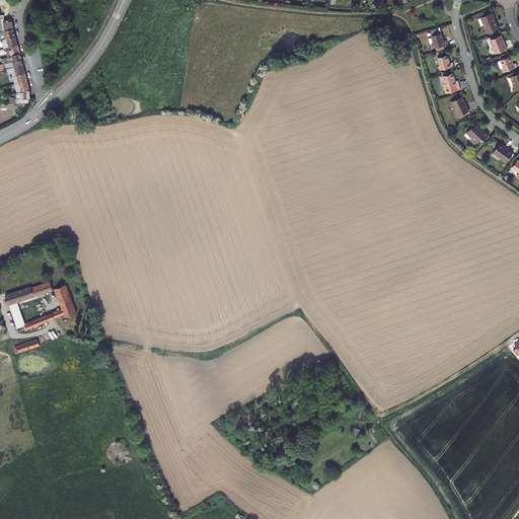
[(484,26),(486,31),(487,33),(500,28),(497,21),(495,22),(494,19),(496,18),(497,18),(495,13),(483,18),(486,25),(484,26)]
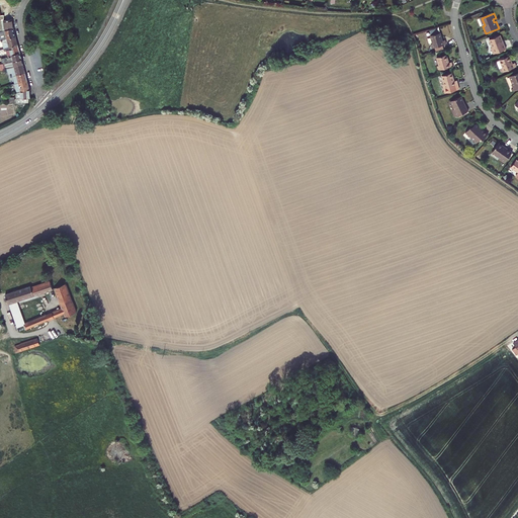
[(5,30),(13,27),(12,19),(3,21),(5,30)]
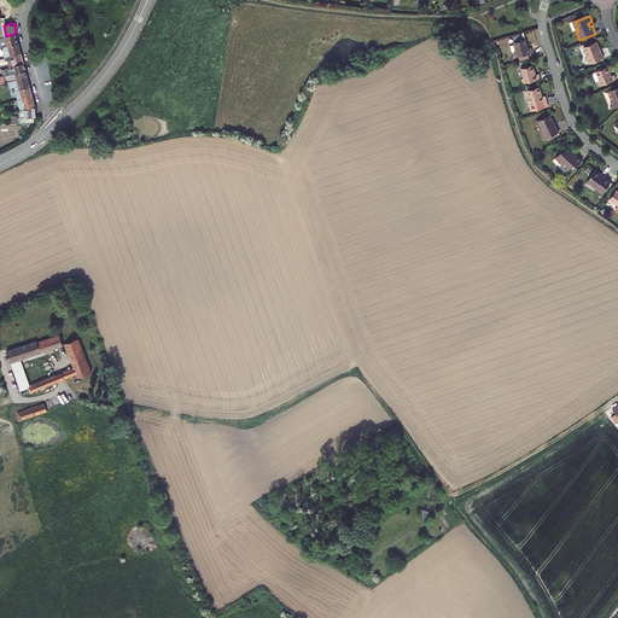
[(47,30),(46,30),(45,30),(45,31),(46,35),(48,36),(50,39),(53,39),(54,39),(54,36),(54,34),(54,33),(53,31),(51,29),(50,29),(47,30)]
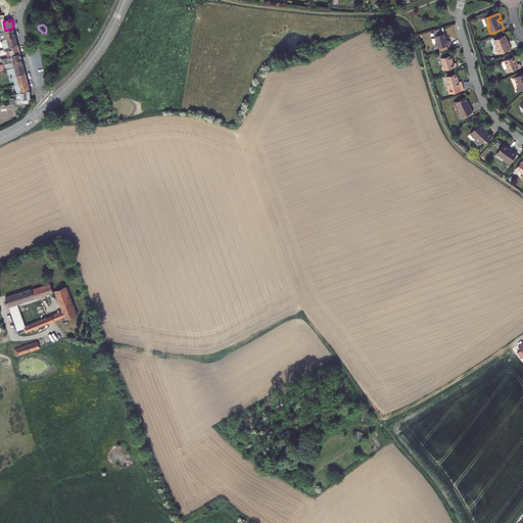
[(2,40),(15,37),(13,28),(5,31),(0,31),(0,33),(0,35),(2,40)]
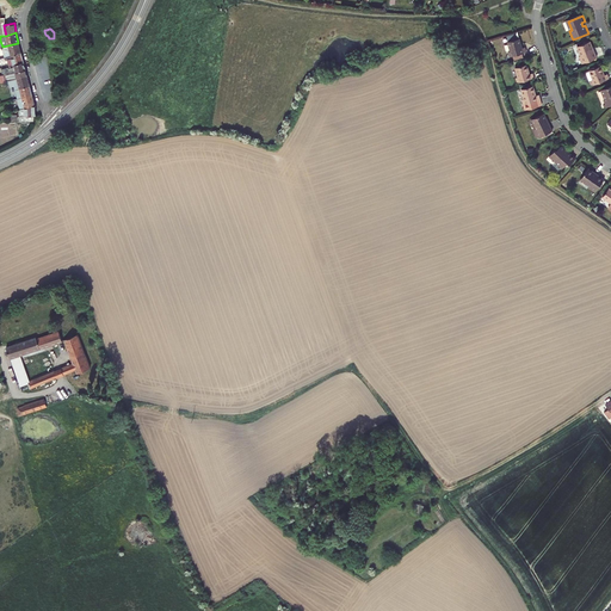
[(524,48),(520,38),(510,42),(512,51),(510,51),(511,56),(514,55),(524,53),(528,51),(526,47),(524,48)]
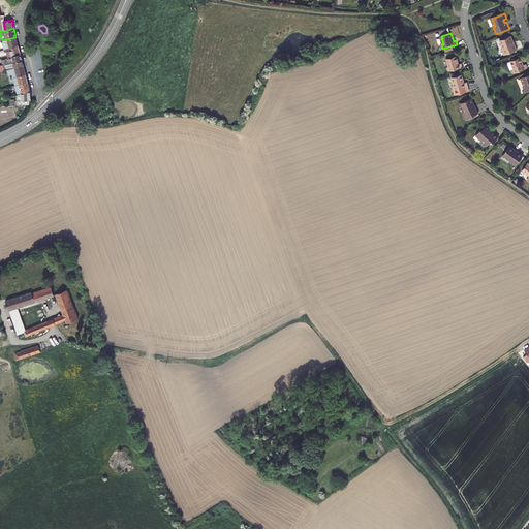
[(514,41),(511,36),(501,40),(504,49),(502,49),(505,55),(518,50),(515,43),(514,44),(512,41),(514,41)]
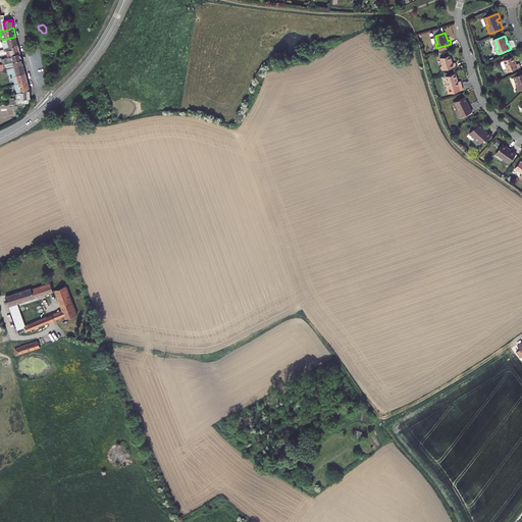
[(9,48),(18,46),(15,37),(2,40),(2,41),(4,49),(7,49),(9,48)]
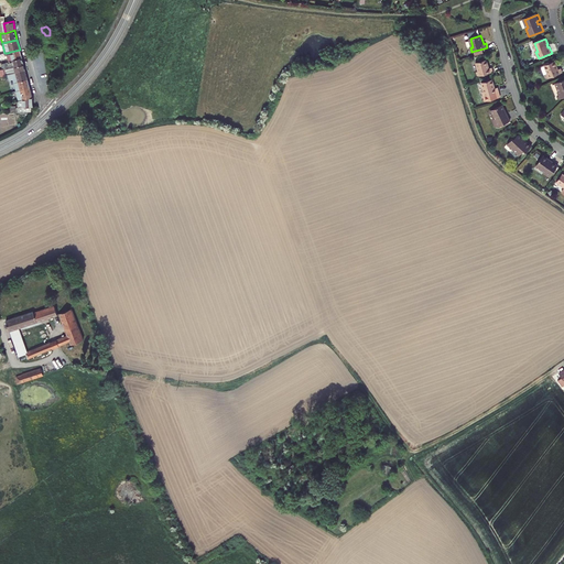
[(12,60),(22,57),(20,50),(10,52),(12,60)]
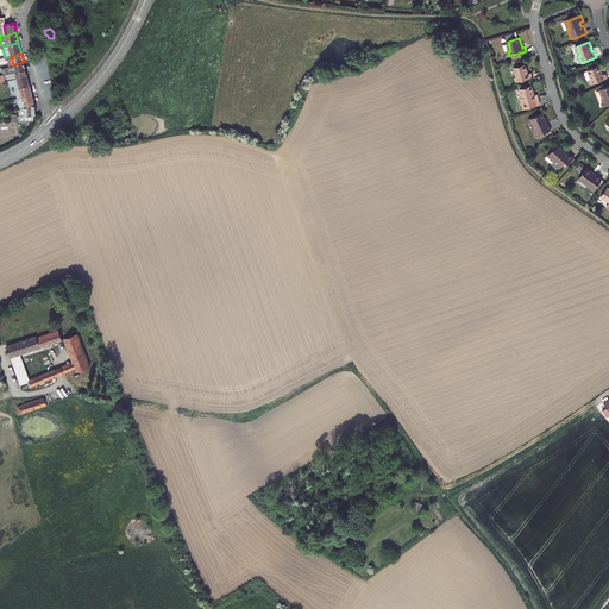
[(5,74),(25,69),(24,62),(13,64),(14,69),(8,70),(8,68),(1,70),(2,75),(5,74)]
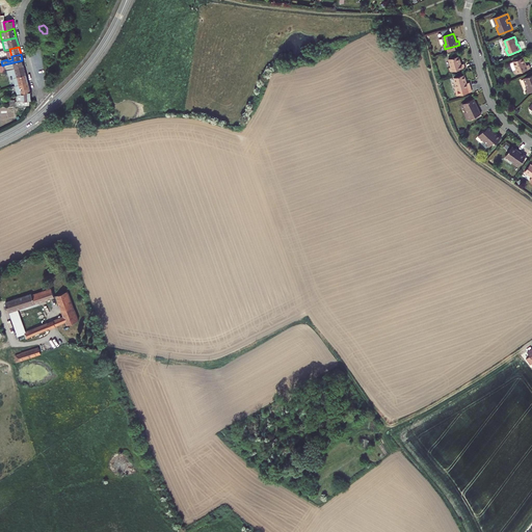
[(462,64),(460,57),(450,59),(452,68),(450,68),(451,72),(466,68),(464,64),(462,64)]
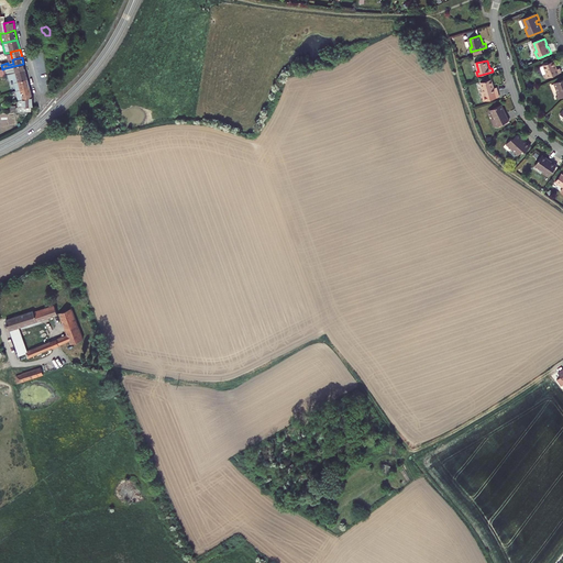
[(554,62),(544,66),(548,74),(547,75),(548,79),(562,73),(561,68),(559,69),(554,62)]
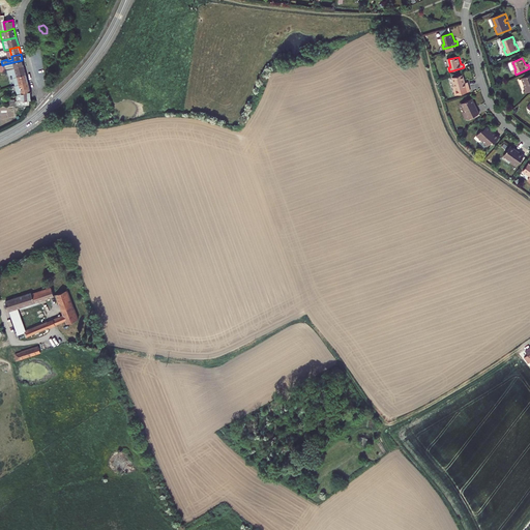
[(13,68),(24,65),(22,60),(4,64),(6,70),(11,69),(13,68)]
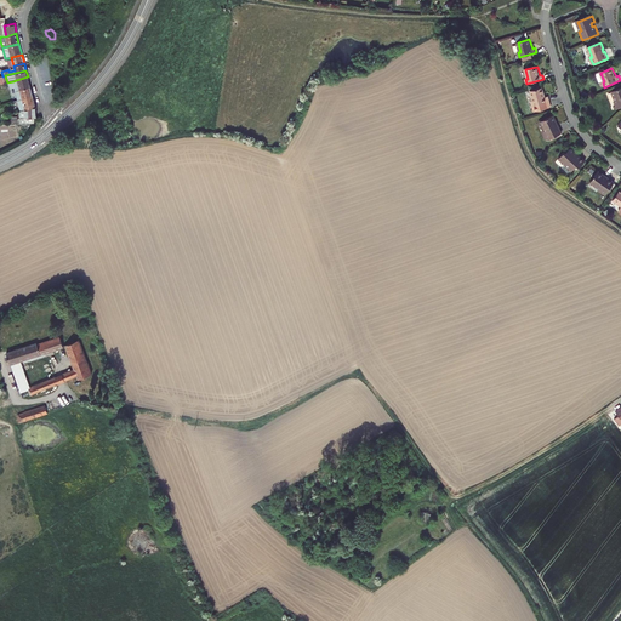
[(20,90),(30,86),(28,77),(16,80),(20,90)]
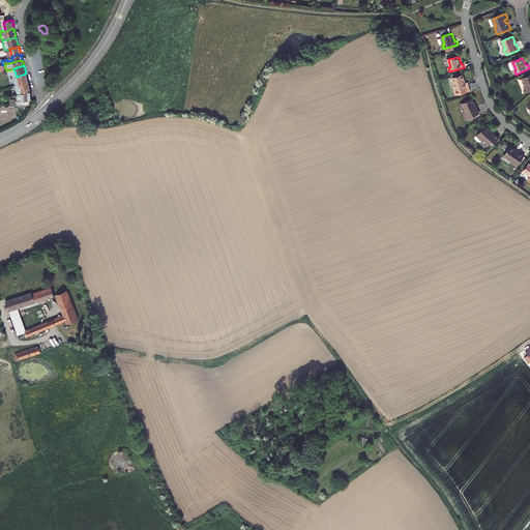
[(17,77),(12,78),(15,86),(28,82),(26,74),(17,77)]
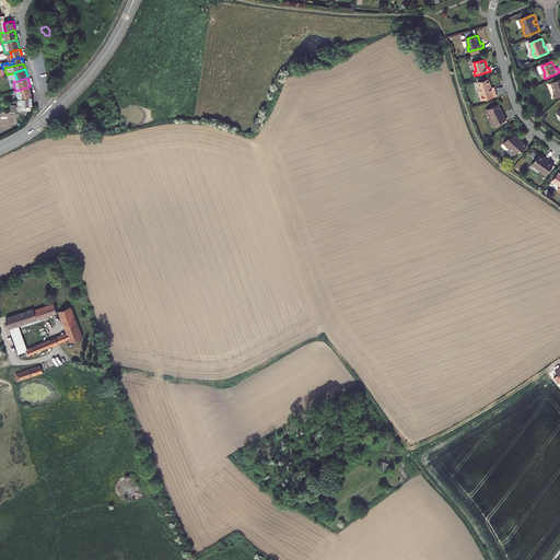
[(481,91),(480,91),(481,95),(482,95),(485,100),(498,96),(494,86),(492,88),(490,79),(479,82),(481,91)]
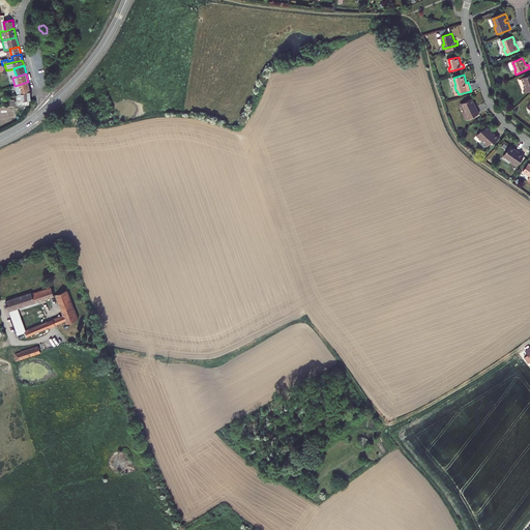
[(30,91),(28,82),(15,86),(16,88),(4,91),(5,94),(16,91),(17,95),(30,91)]
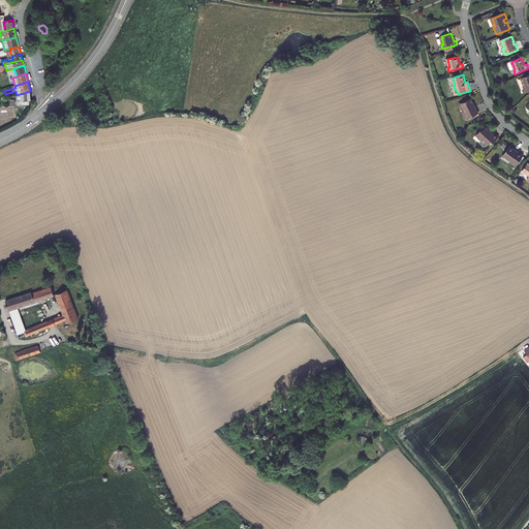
[(31,100),(30,91),(17,95),(18,103),(28,102),(29,100),(31,100)]
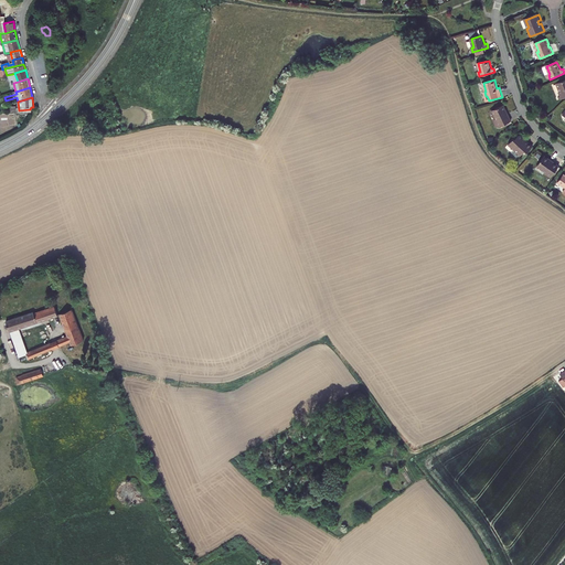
[(508,110),(504,105),(493,110),(497,119),(496,119),(499,127),(512,121),(509,114),(508,114),(507,110),(508,110)]
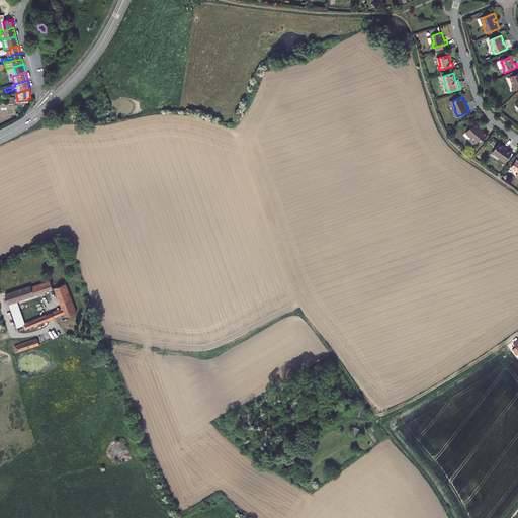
[(484,140),(489,135),(484,128),(483,130),(480,126),(480,125),(480,123),(477,123),(475,126),(471,126),(466,132),(473,139),(473,140),(476,142),(478,142),(479,143),(483,138),(484,140)]
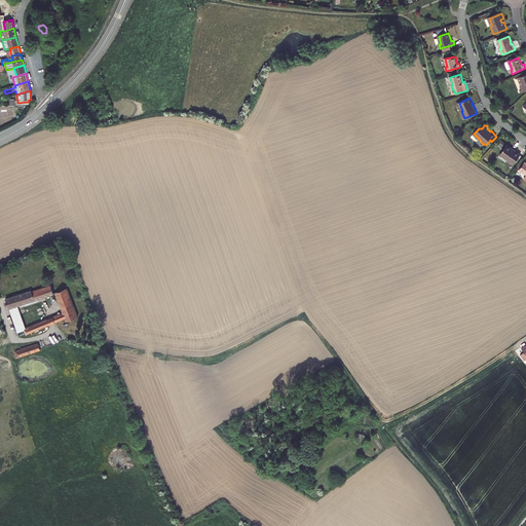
[(514,165),(521,154),(515,150),(514,151),(511,149),(512,148),(508,145),(500,155),(508,160),(506,161),(514,165)]
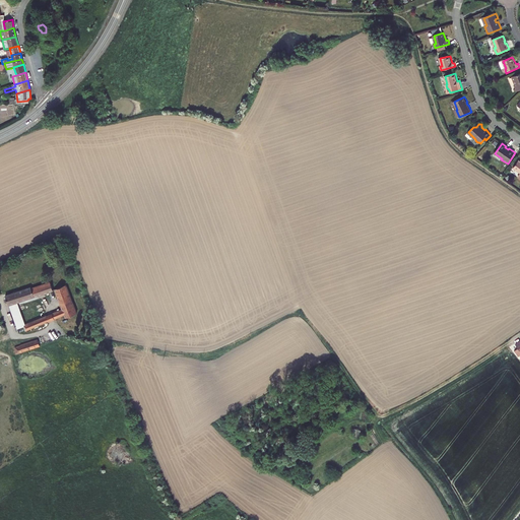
[(7,295),(10,304),(55,288),(52,281),(34,287),(33,285),(7,295)]
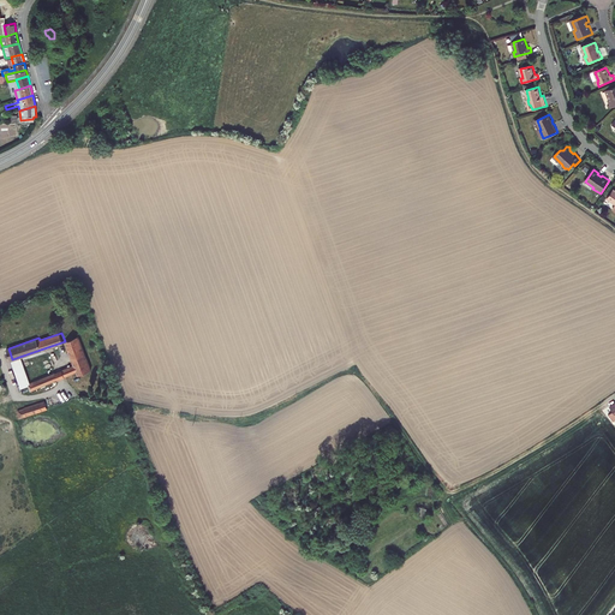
[(76,364),(60,370),(63,377),(70,374),(72,380),(81,376),(81,375),(93,369),(79,335),(66,339),(76,364)]
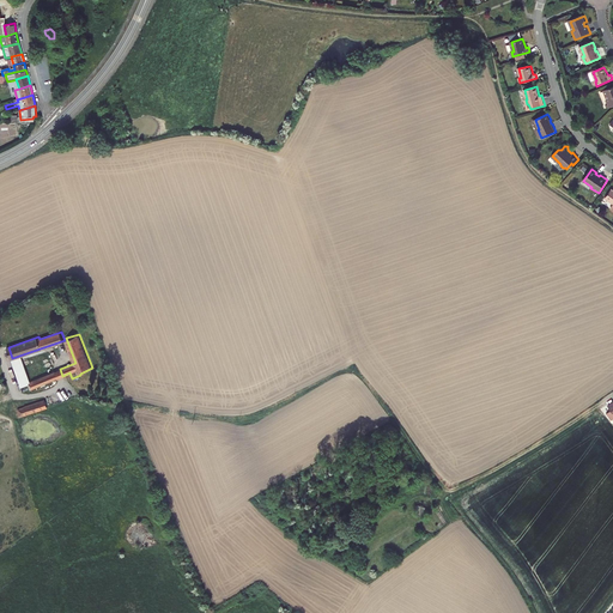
[(14,364),(24,392),(56,378),(54,371),(32,380),(30,380),(30,378),(23,362),(14,364)]
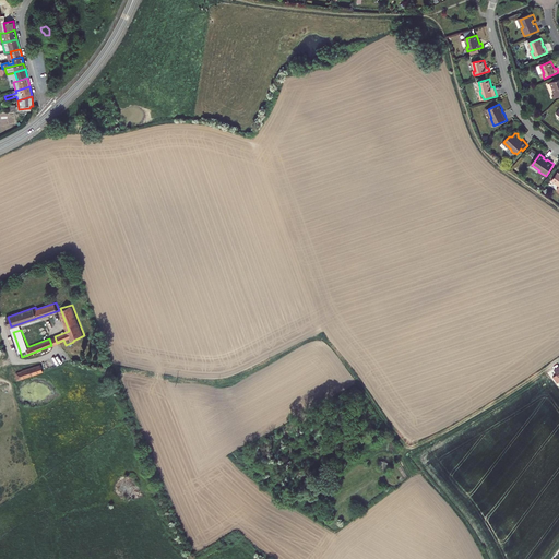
[(42,364),(19,372),(21,379),(45,370),(42,364)]
